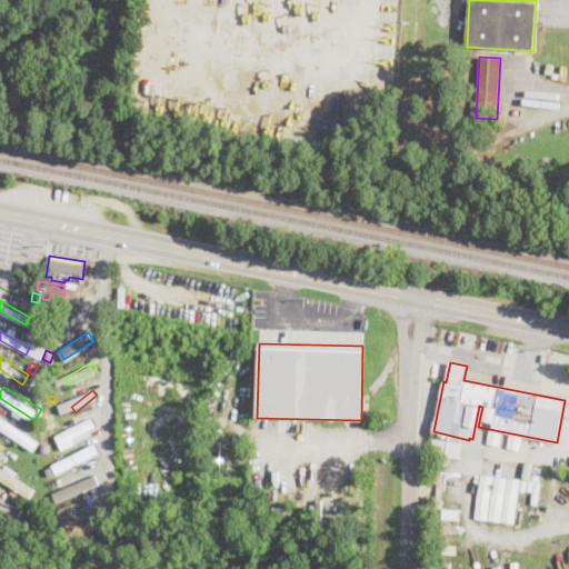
[(98,422),(73,443),(68,438),(92,416),(98,422)]
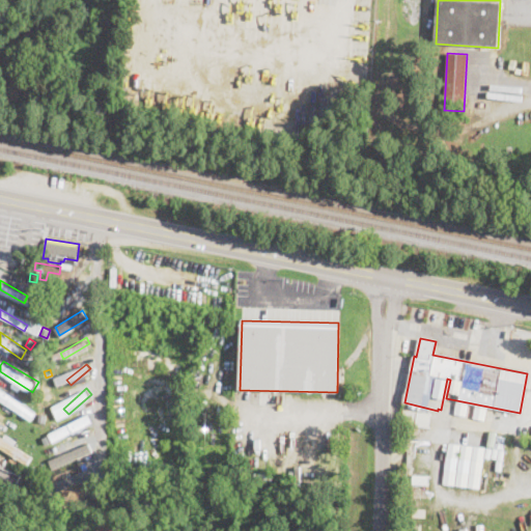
[(27,420),(0,399),(0,390),(1,389),(33,413),(27,420)]
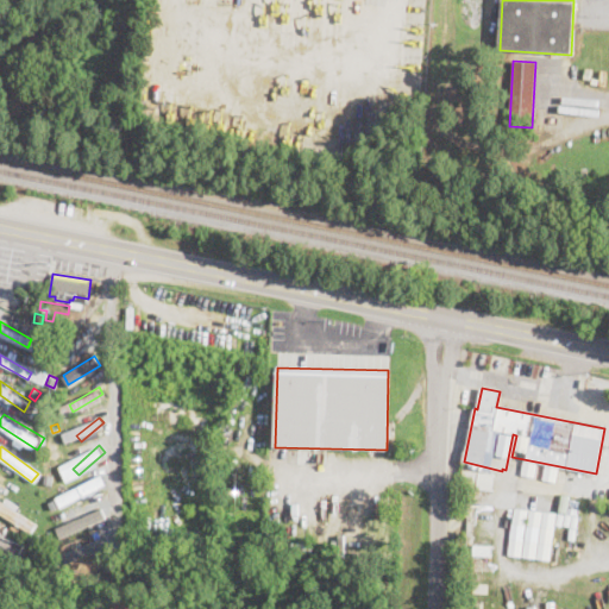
[(484,469),(482,482),(466,479),(469,465),(484,469)]
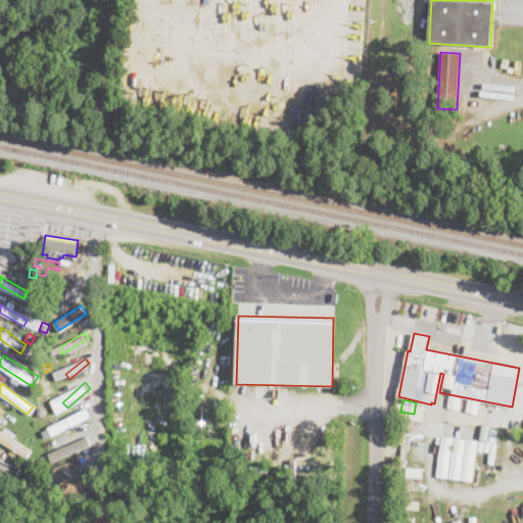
[(466,412),(478,413),(479,400),(468,399),(466,412)]
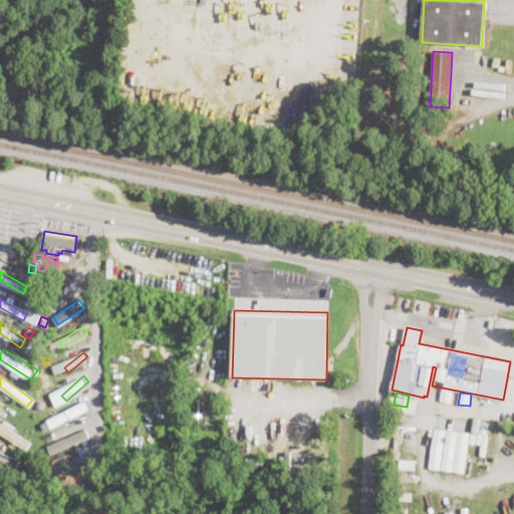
[(60,427),(59,427),(55,420),(82,402),(86,409),(60,427)]
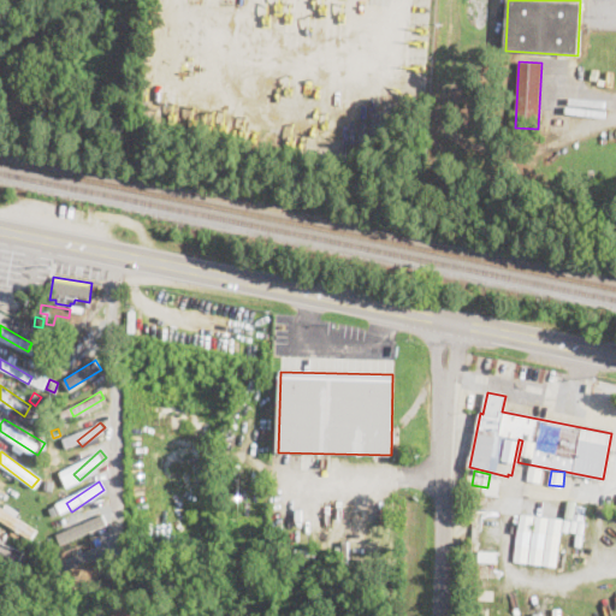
[(61,496),(58,489),(65,485),(70,492),(61,496)]
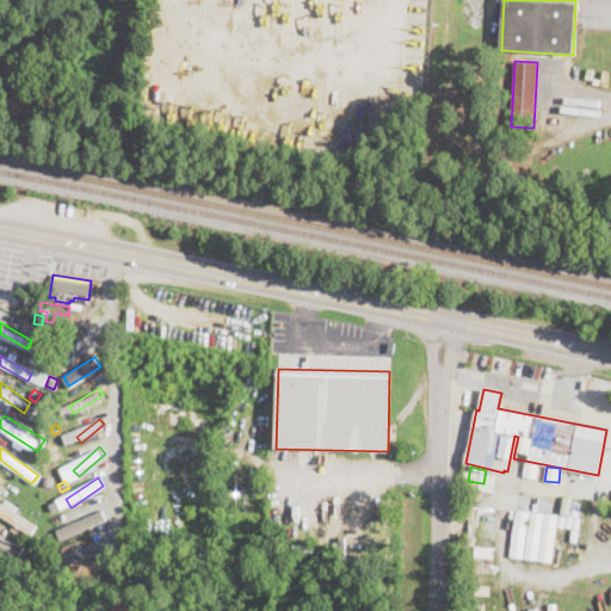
[(572,497),(568,516),(560,514),(562,495),(572,497)]
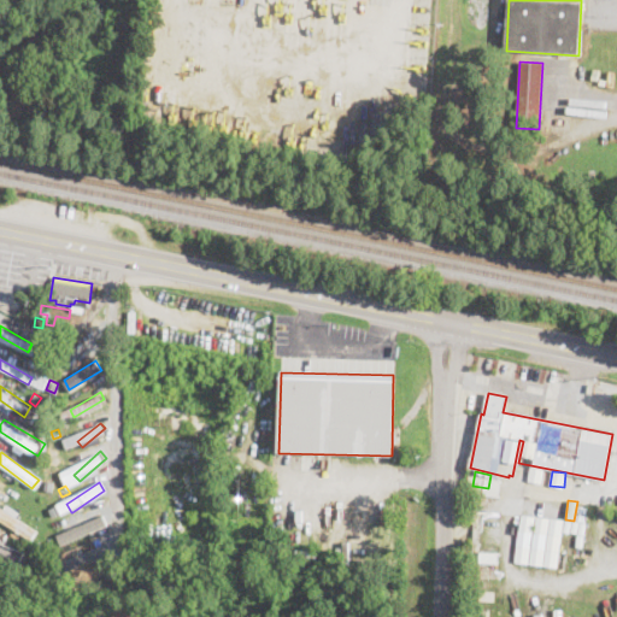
[(586,507),(583,523),(575,521),(577,506),(586,507)]
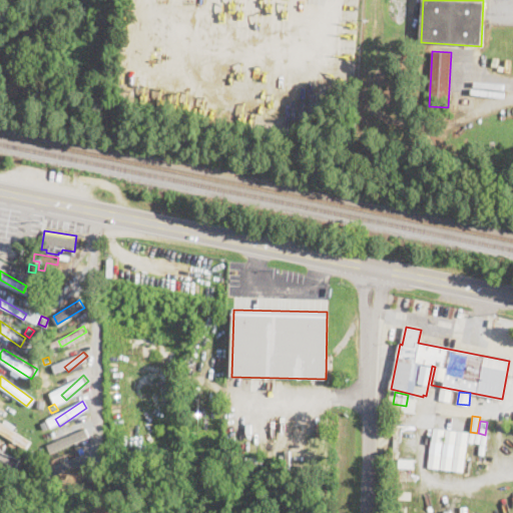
[(0,424),(9,430),(11,427),(19,432),(17,436),(28,443),(23,451),(0,437),(0,424)]
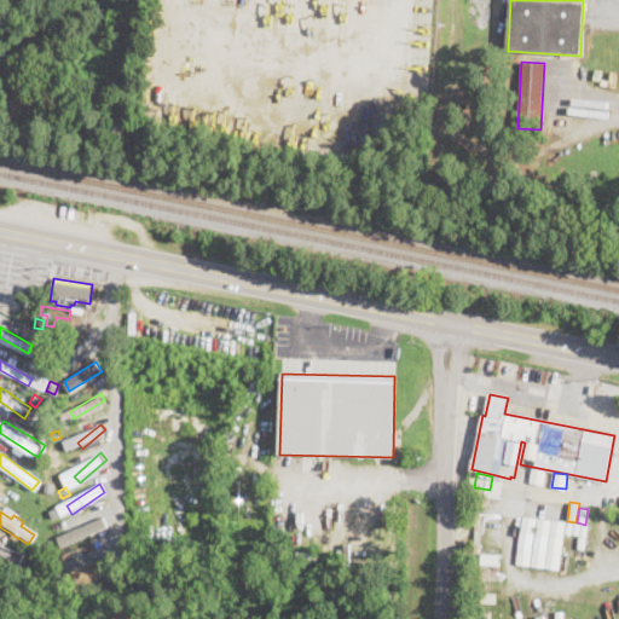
[(71,544),(67,538),(102,514),(106,520),(71,544)]
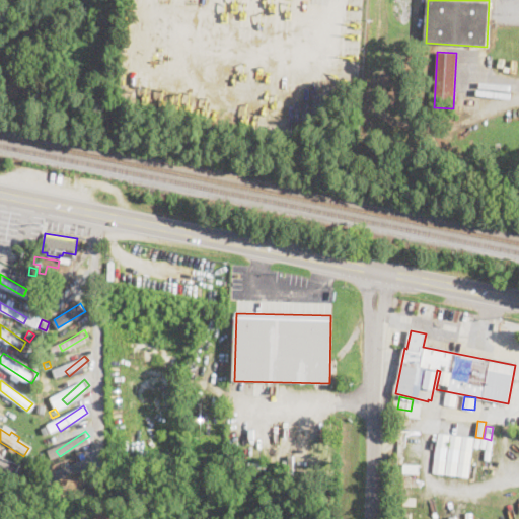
[(468,477),(473,437),(438,432),(432,472),(468,477)]
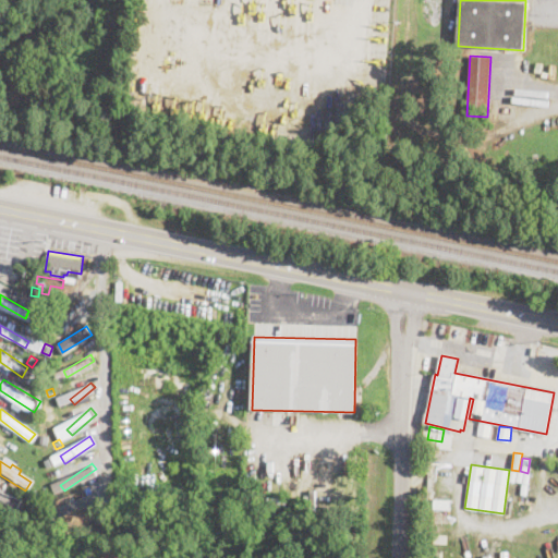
[(0,484),(1,485),(0,487),(0,489),(21,498),(16,508),(0,500),(0,484)]
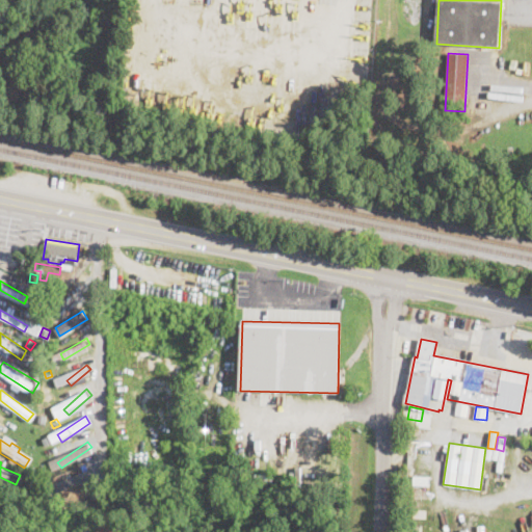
[(62,483),(59,479),(86,466),(89,471),(62,483)]
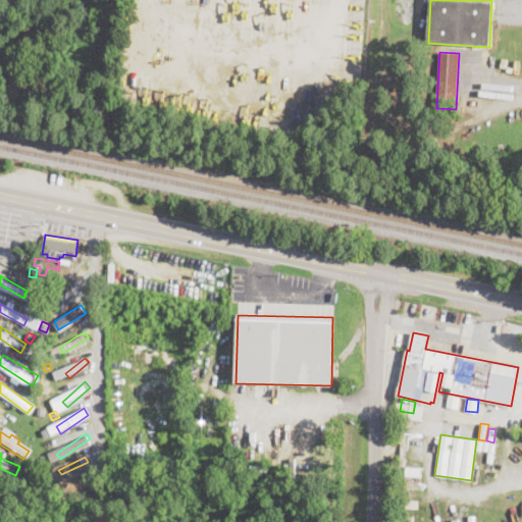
[(31,472),(25,470),(31,461),(36,464),(31,472)]
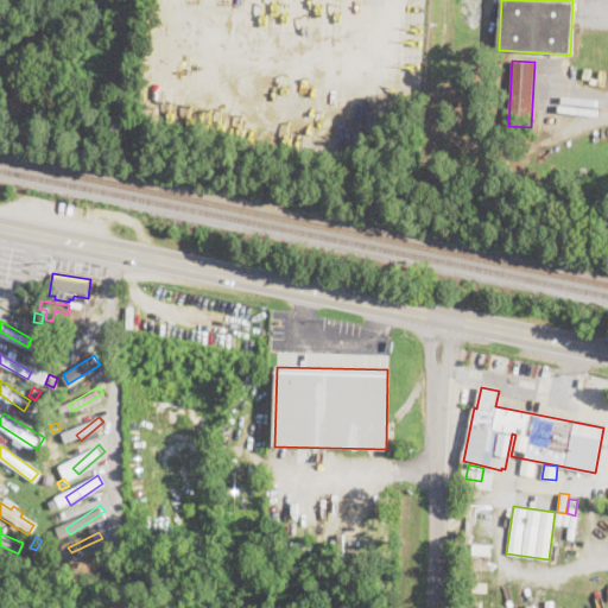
[(58,557),(61,557),(61,563),(50,563),(50,558),(48,558),(48,545),(58,545),(58,557)]
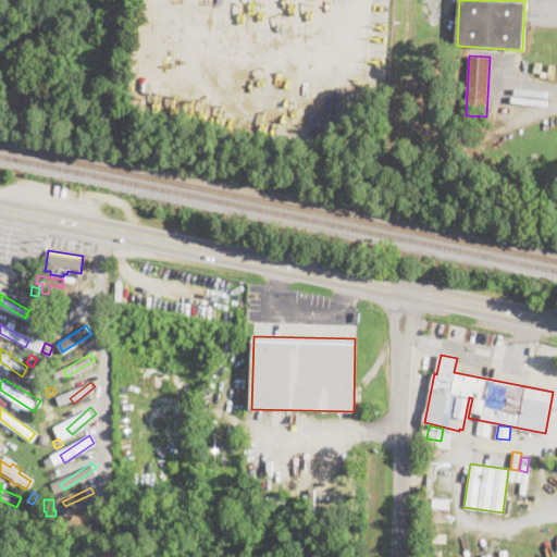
[(94,516),(97,522),(87,527),(84,520),(76,523),(73,517),(96,506),(99,512),(94,516)]
